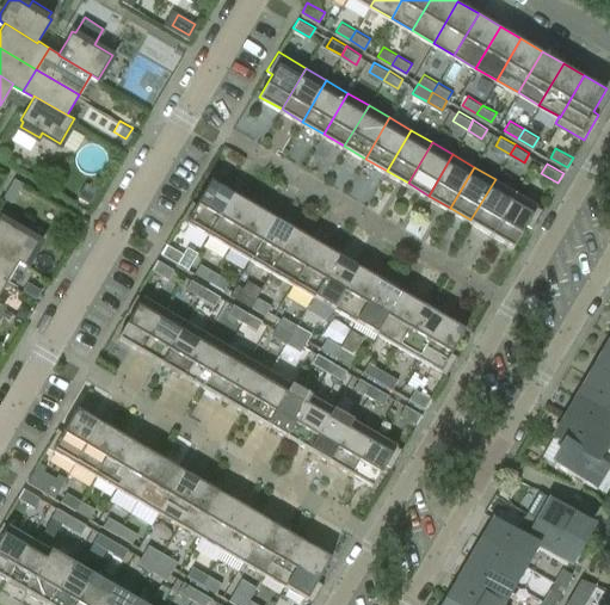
[(18,190),(24,178),(16,173),(10,185),(18,190)]
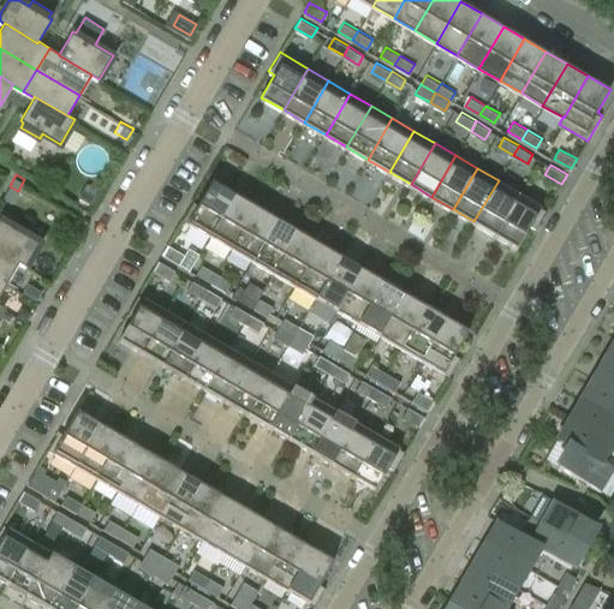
[(99,186),(88,180),(79,195),(90,201),(99,186)]
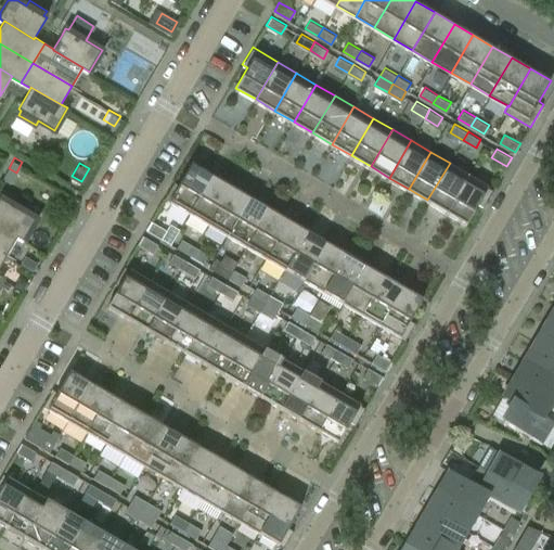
[(165,197),(190,212),(211,175),(192,163),(179,183),(175,180),(165,197)]
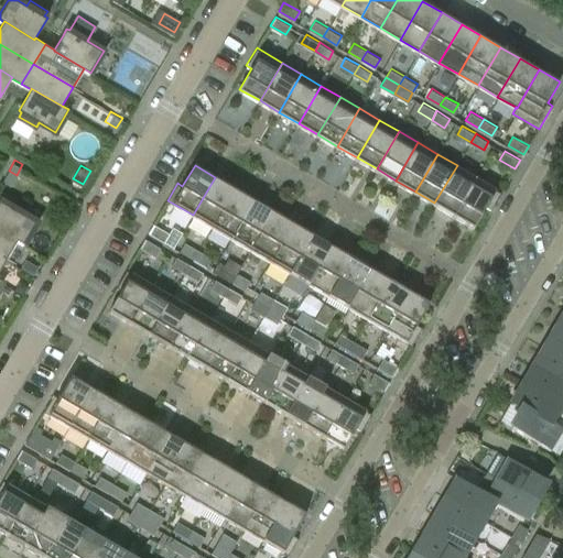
[(454,215),(476,176),(457,165),(434,203),(454,215)]
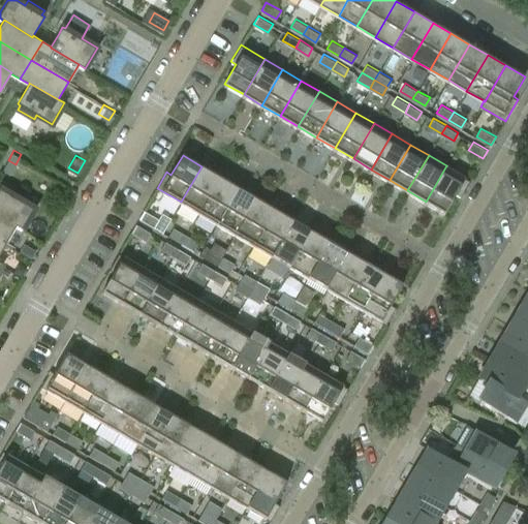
[(470,180),(446,165),(426,202),(444,213),(456,193),(461,196),(470,180)]
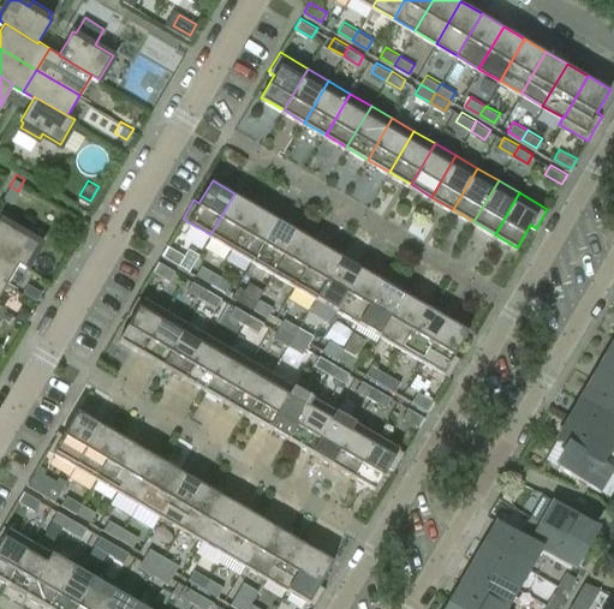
[(256,206),(234,193),(210,234),(231,248),(256,206)]
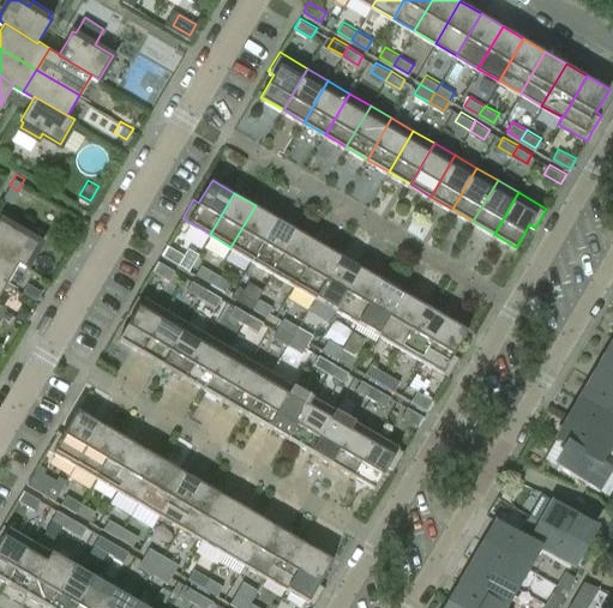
[(230,247),(252,259),(276,217),(256,205),(230,247)]
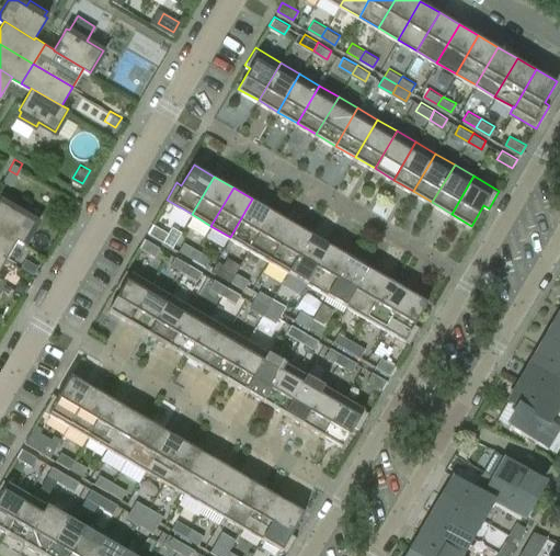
[(0,227),(18,238),(18,239),(24,242),(37,220),(21,211),(23,206),(6,195),(3,201),(0,199),(0,227)]
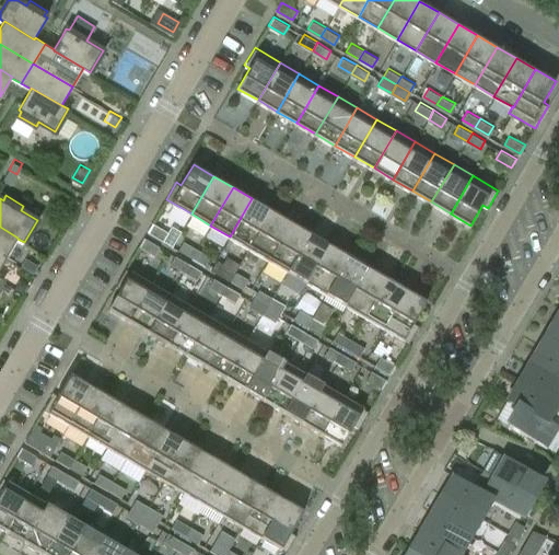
[(271,210),(252,198),(230,236),(248,247),(271,210)]
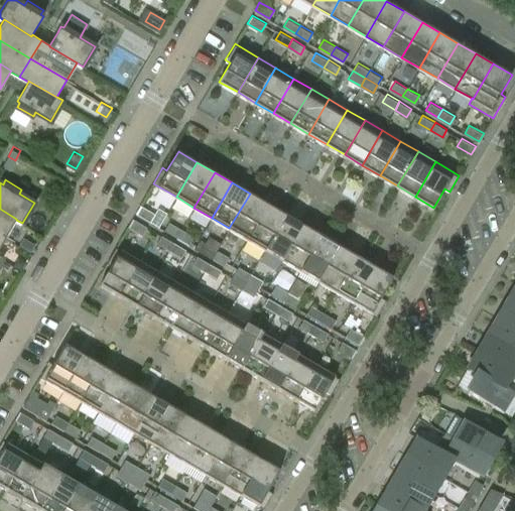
[(229,228),(247,239),(267,204),(250,194),(229,228)]
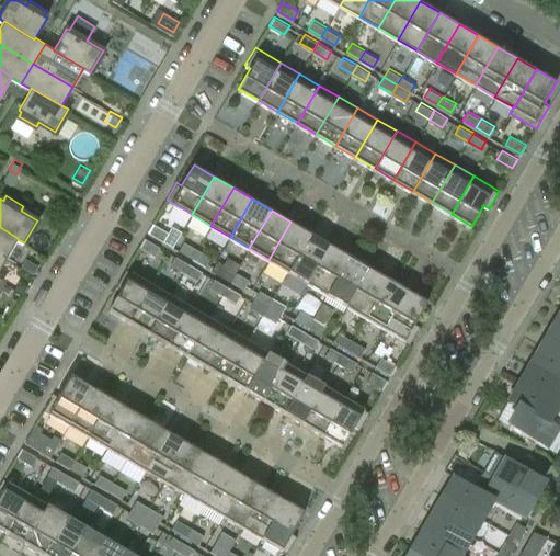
[(169,231),(153,222),(148,230),(163,240),(169,231)]
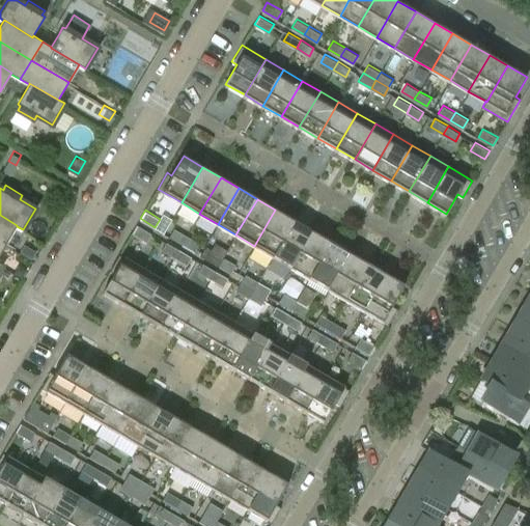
[(294,220),(275,210),(254,246),(273,256),(294,220)]
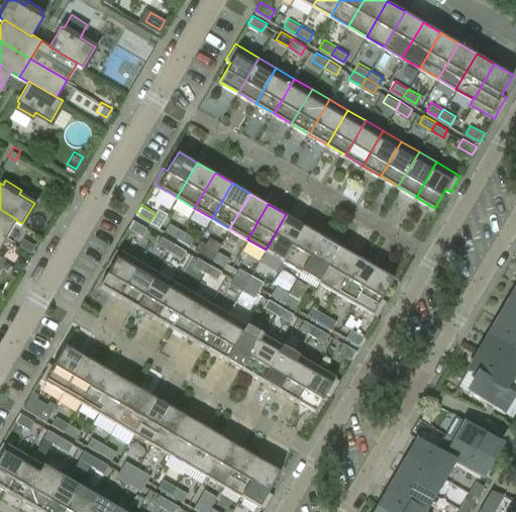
[(0,233),(6,237),(16,220),(16,219),(0,209),(0,233)]
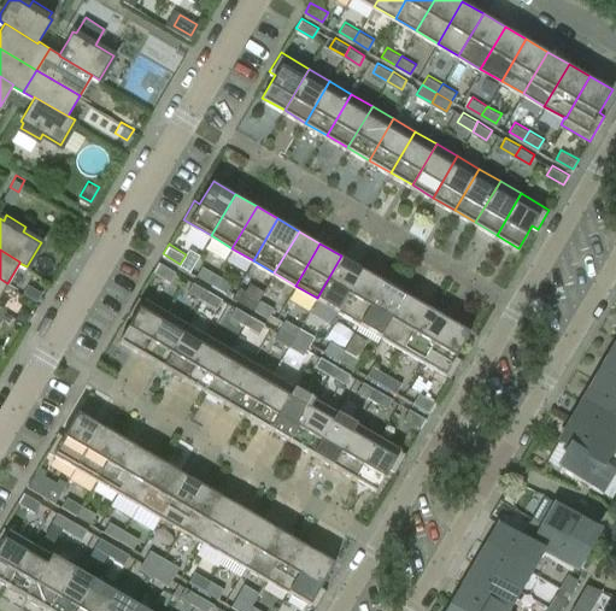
[(317,298),(339,310),(363,269),(341,256),(317,298)]
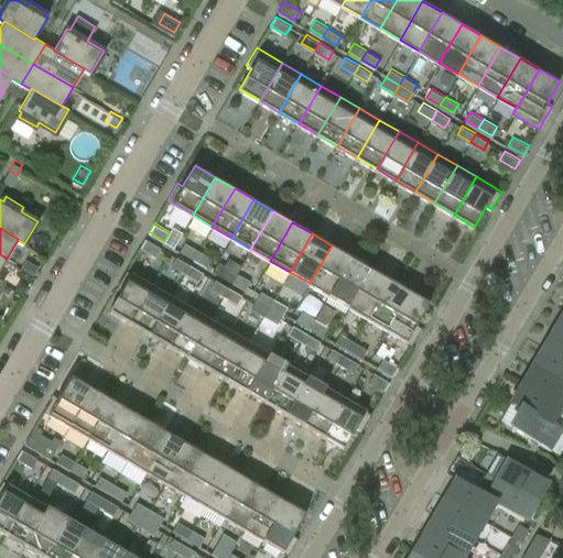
[(145,238),(140,247),(157,255),(161,247),(145,238)]
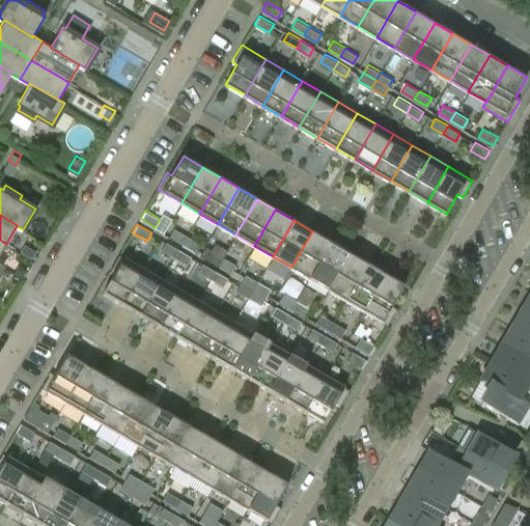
[(183,243),(187,234),(174,227),(169,236),(183,243)]
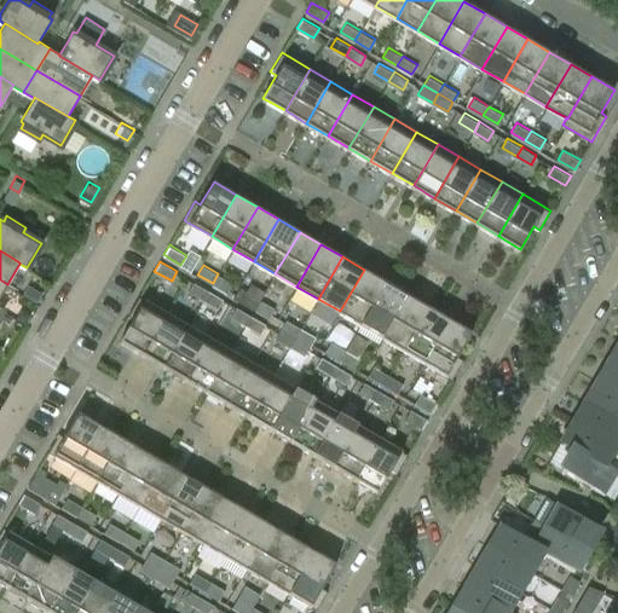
[(386,282),(364,270),(340,311),(361,324),(386,282)]
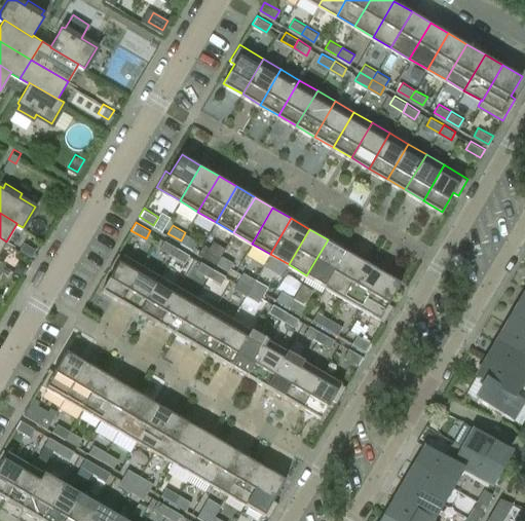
[(185,232),(181,240),(193,248),(197,239),(185,232)]
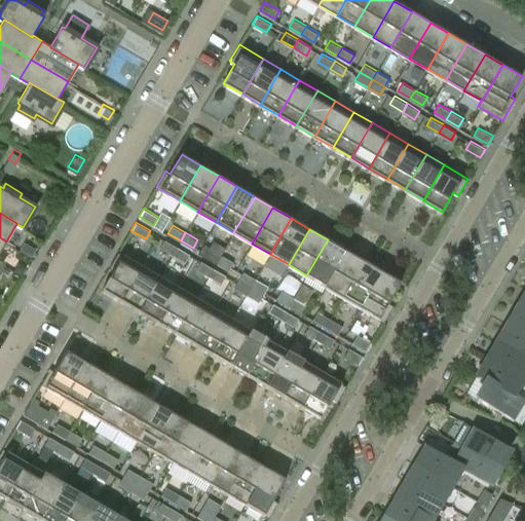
[(160,247),(173,254),(178,246),(165,238),(160,247)]
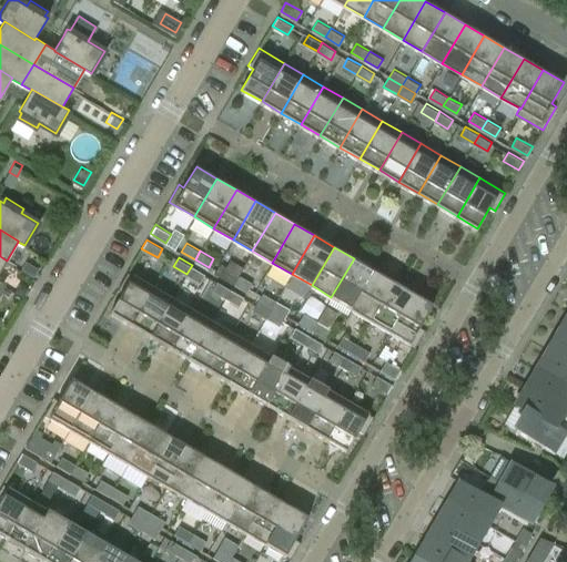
[(331,297),(351,308),(373,271),(354,258),(331,297)]
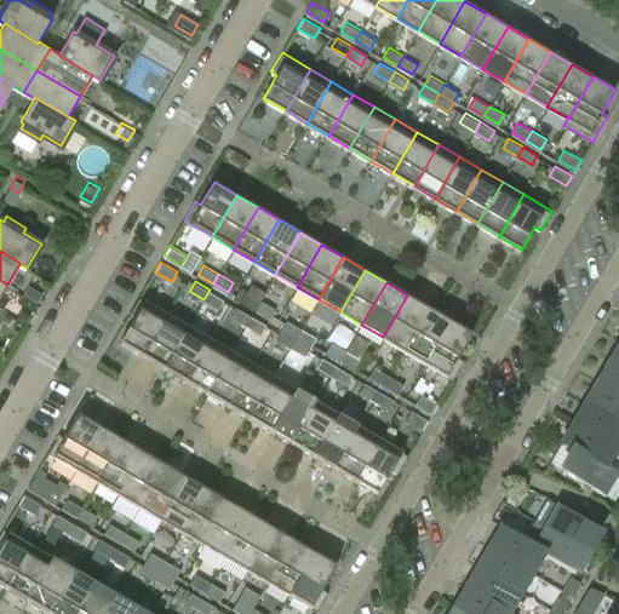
[(29,283),(24,291),(38,299),(43,291),(29,283)]
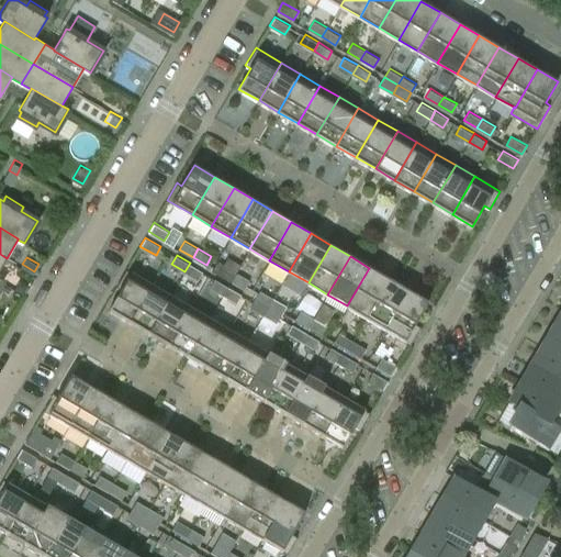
[(203,270),(190,263),(184,271),(198,279),(203,270)]
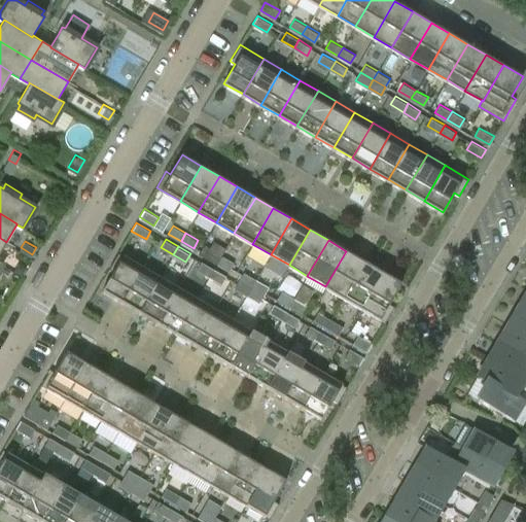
[(204,254),(217,263),(222,254),(209,246),(204,254)]
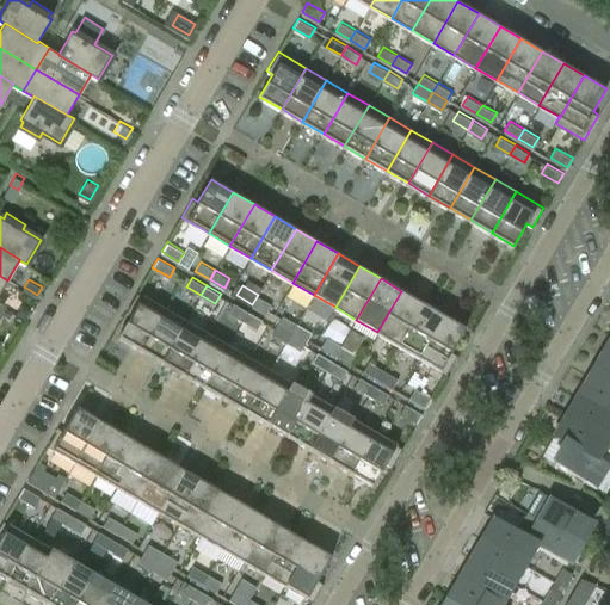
[(118,335),(141,349),(165,308),(137,291),(127,310),(131,313),(118,335)]
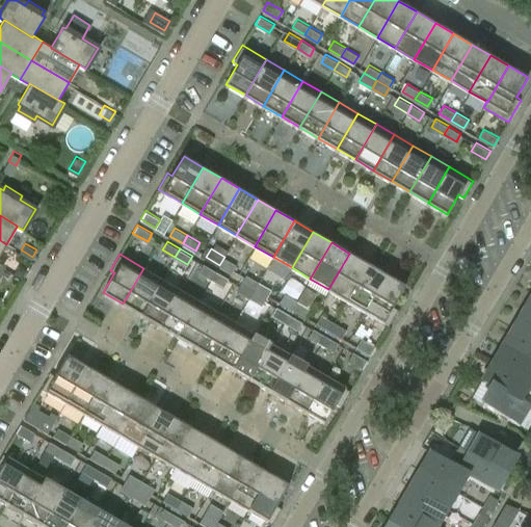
[(368,264),(349,254),(328,289),(346,299),(368,264)]
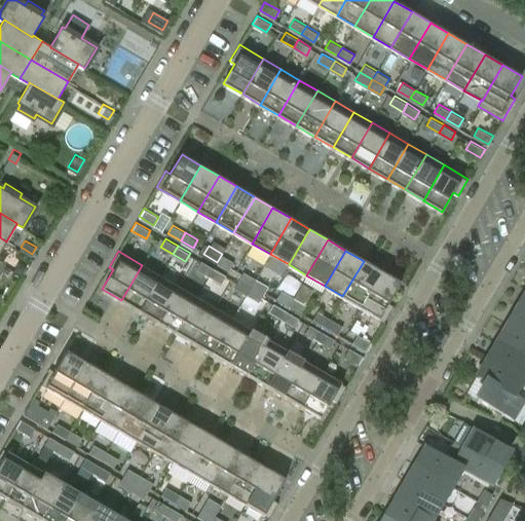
[(234,261),(222,254),(217,262),(229,269),(234,261)]
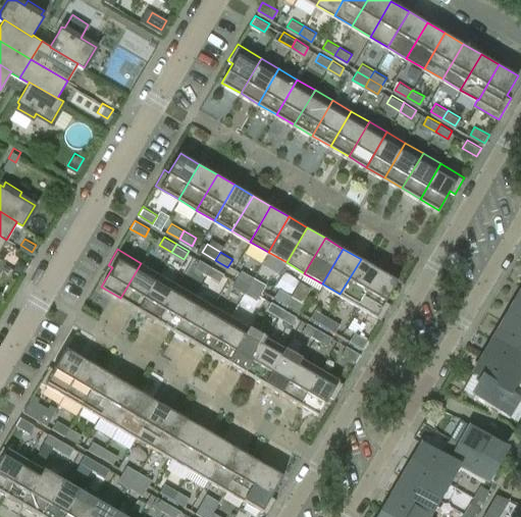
[(195,266),(207,273),(212,265),(199,257),(195,266)]
